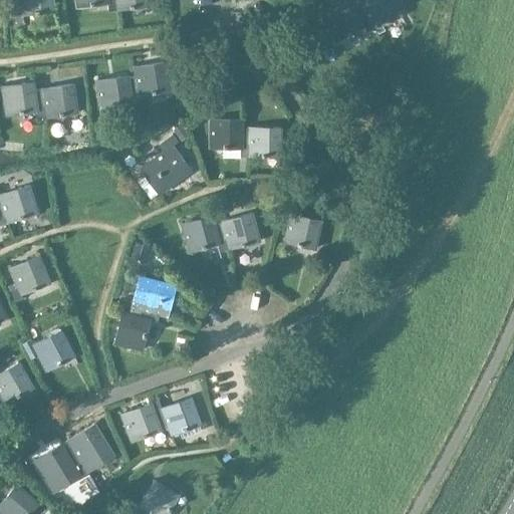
[(19,0),(21,7),(12,8),(14,25),(23,24),(22,16),(53,11),(51,0),(19,0)]
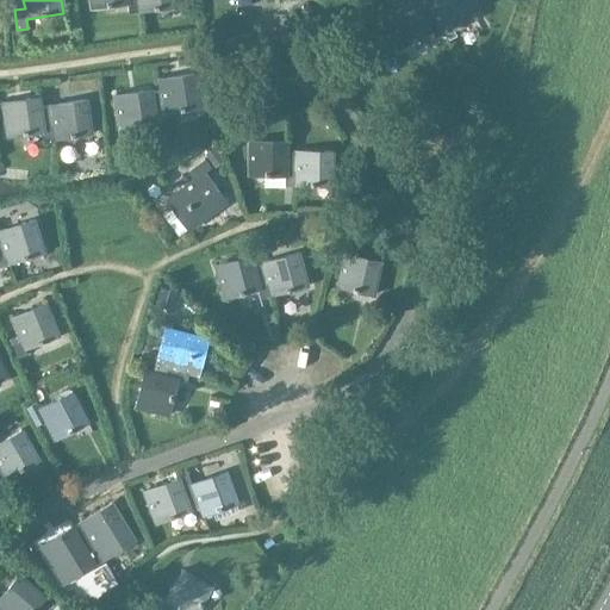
[(89,0),(92,10),(128,4),(129,13),(138,12),(136,0),(89,0)]
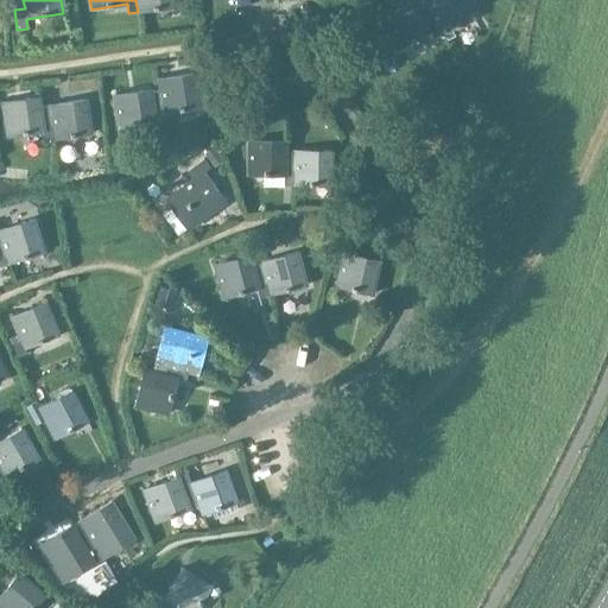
[(135,0),(138,12),(175,7),(173,0),(135,0)]
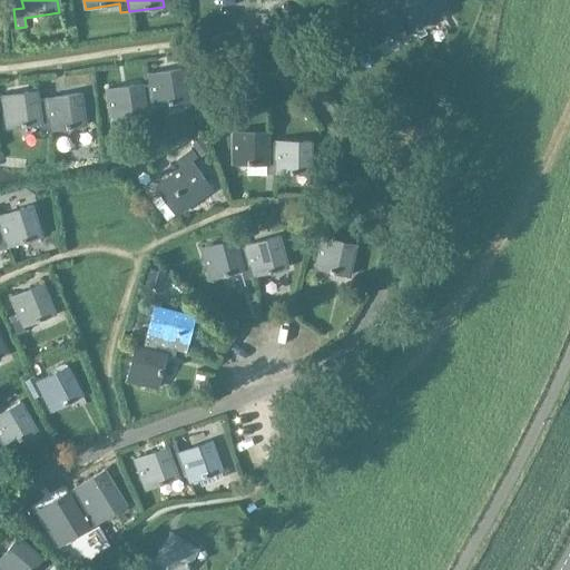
[(402,27),(410,22),(404,13),(396,18),(392,9),(386,0),(356,17),(373,46),(403,29),(402,27)]
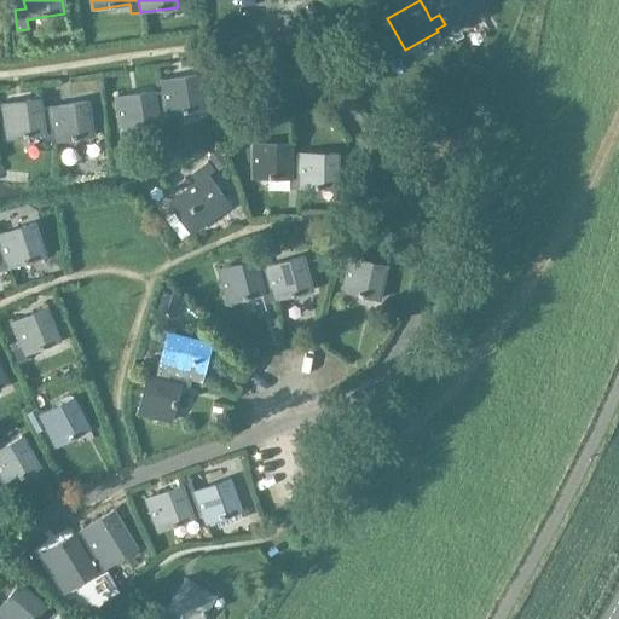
[(439,15),(445,24),(451,35),(484,17),(474,0),(439,0),(433,4),(434,5),(426,10),(431,19),(439,15)]
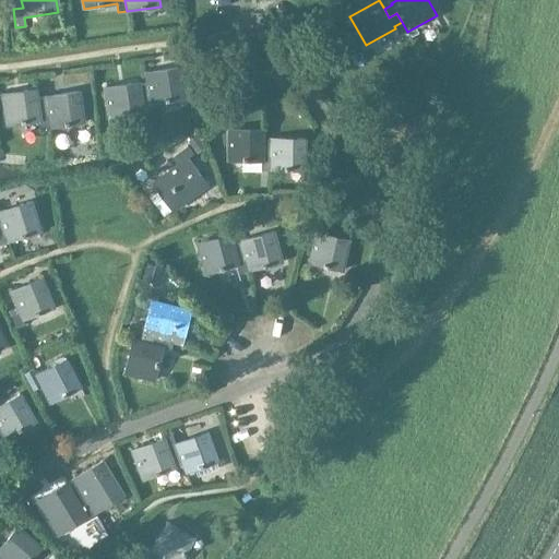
[(141,94),(142,104),(151,103),(151,104),(185,99),(179,67),(145,71),(147,83),(149,93),(141,94)]
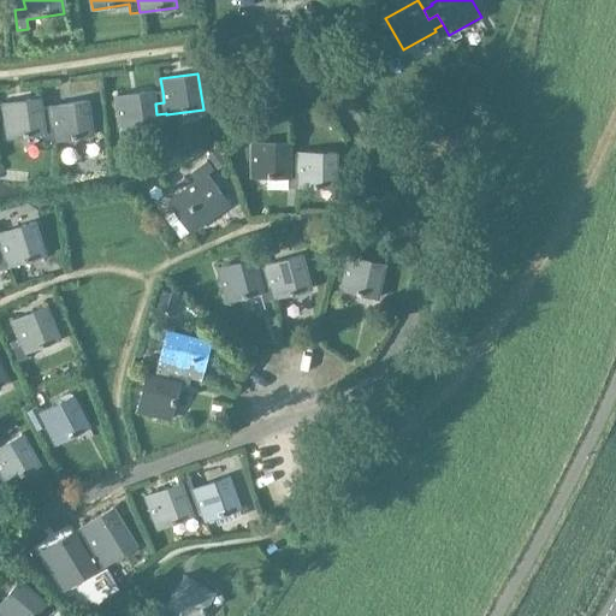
[(158,125),(157,114),(155,104),(164,102),(163,92),(153,93),(153,90),(116,95),(122,131),(158,125)]
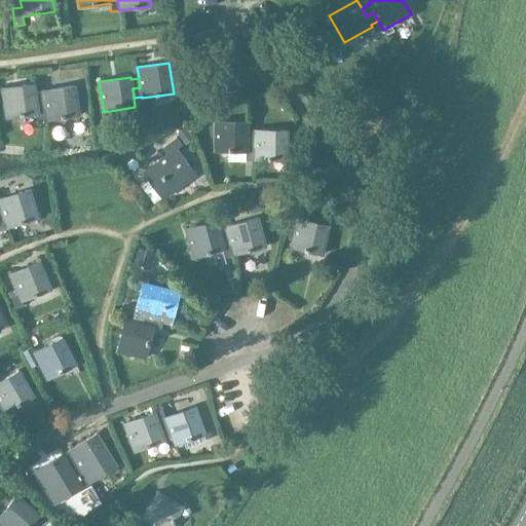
[(34,83),(2,87),(6,118),(38,113),(39,120),(47,119),(46,109),(44,101),(36,102),(35,92),(34,83)]
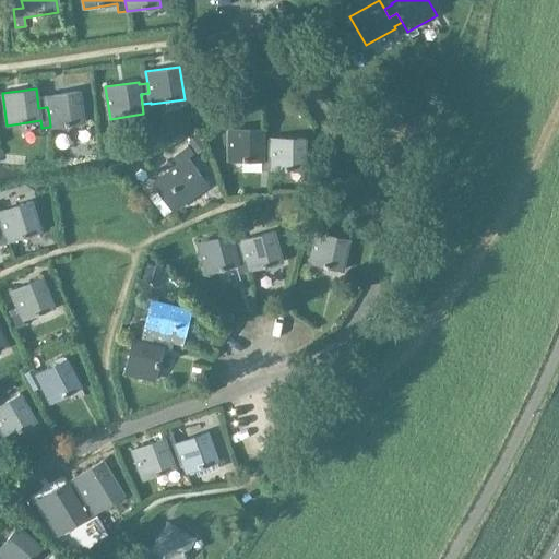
[(47,107),(49,116),(50,128),(84,123),(79,91),(46,95),(46,97),(37,98),(38,108),(47,107)]
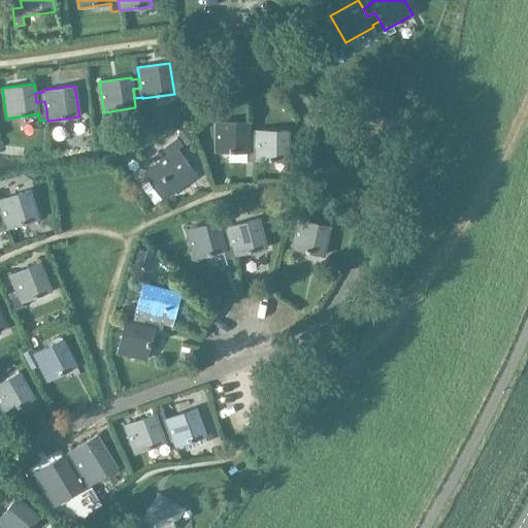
[(248,150),(256,150),(256,140),(248,140),(248,131),(248,121),(216,121),(216,152),(248,153),(248,150)]
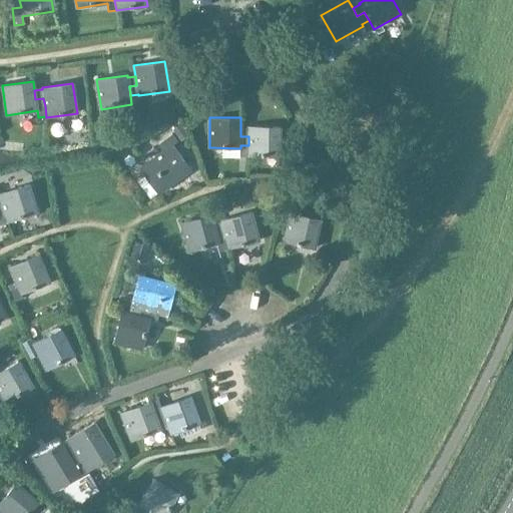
[(248,136),(248,145),(248,156),(280,156),(280,126),(248,125),(248,127),(240,127),(240,136),(248,136)]
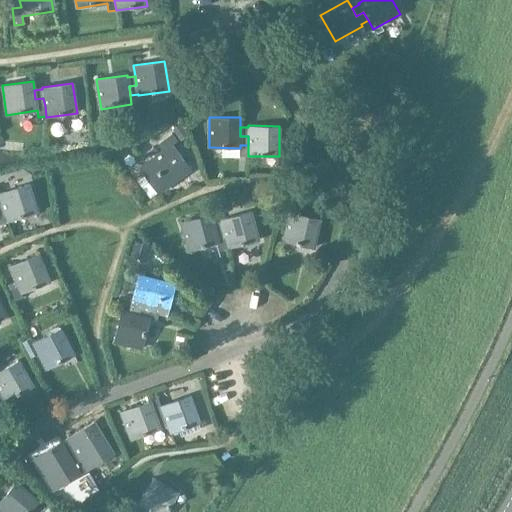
[(190,168),(172,144),(177,141),(172,133),(157,144),(162,151),(148,161),(139,168),(158,192),(190,168)]
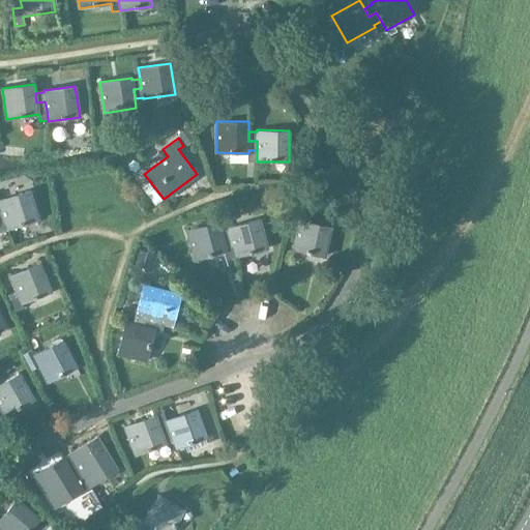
[(0,210),(1,210),(4,218),(7,230),(38,219),(29,189),(0,199),(0,210)]
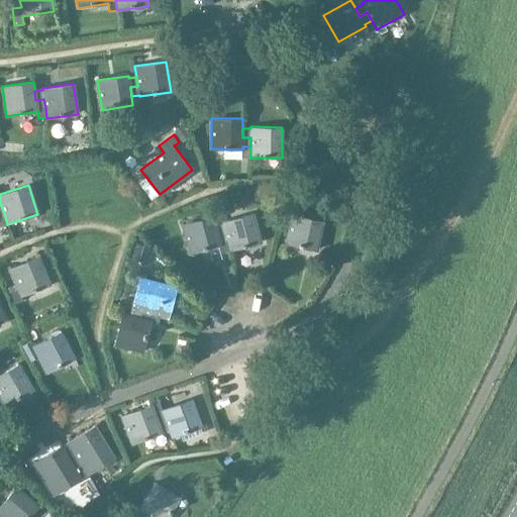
[(225,231),(227,240),(230,250),(261,242),(252,213),(222,221),(223,223),(215,225),(217,233),(225,231)]
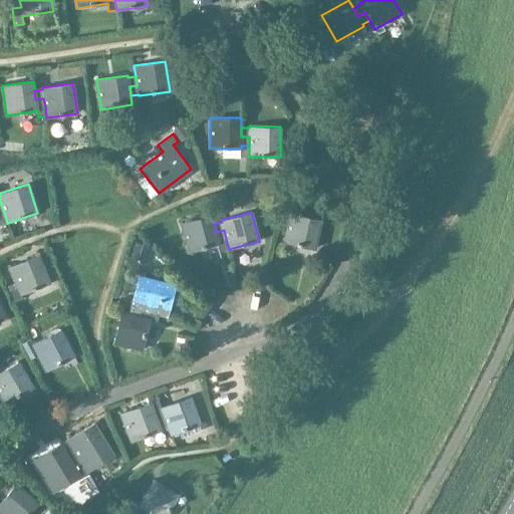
[(314,249),(321,220),(290,213),(284,242),(314,249)]
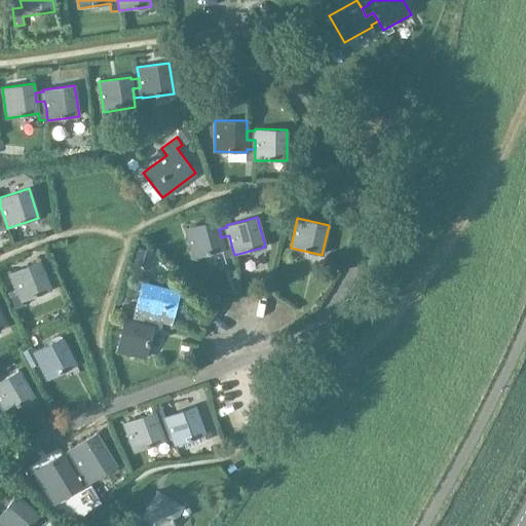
[(224,247),(231,245),(229,235),(221,237),(219,229),(216,220),(186,228),(193,258),(224,250),(224,247)]
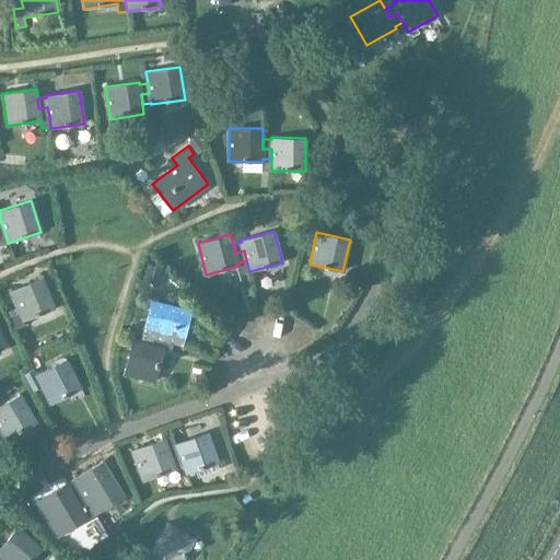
[(23,322),(54,308),(42,278),(10,291),(16,305),(23,322)]
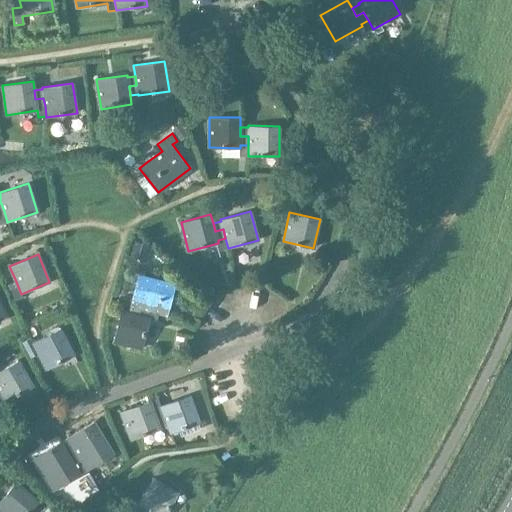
[(125,304),(123,312),(139,315),(141,308),(149,310),(160,313),(167,283),(138,275),(130,305),(125,304)]
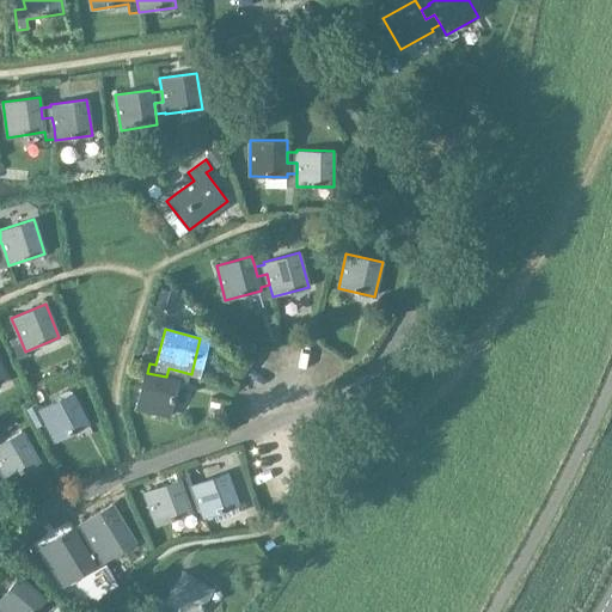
[(18,334),(8,337),(18,359),(26,355),(25,352),(18,334)]
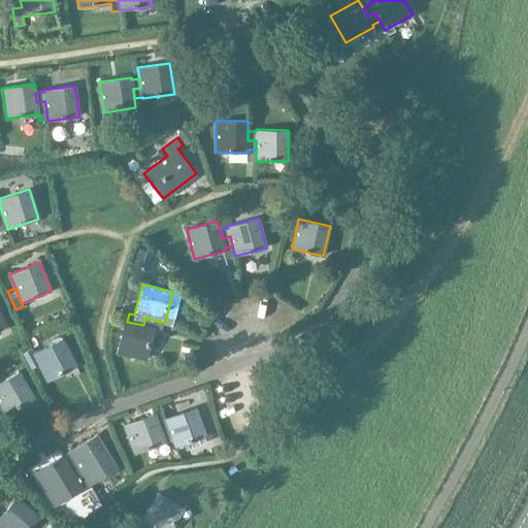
[(125,321),(117,352),(146,359),(155,328),(163,330),(165,323),(154,320),(145,318),(143,325),(127,322),(125,321)]
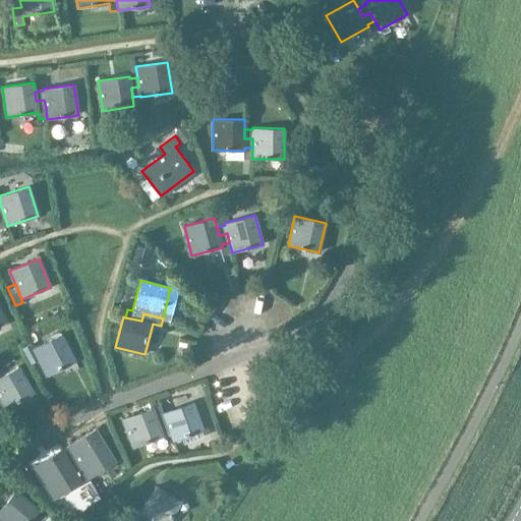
[(31,362),(38,358),(47,375),(75,361),(61,334),(33,349),(31,345),(23,348),(31,362)]
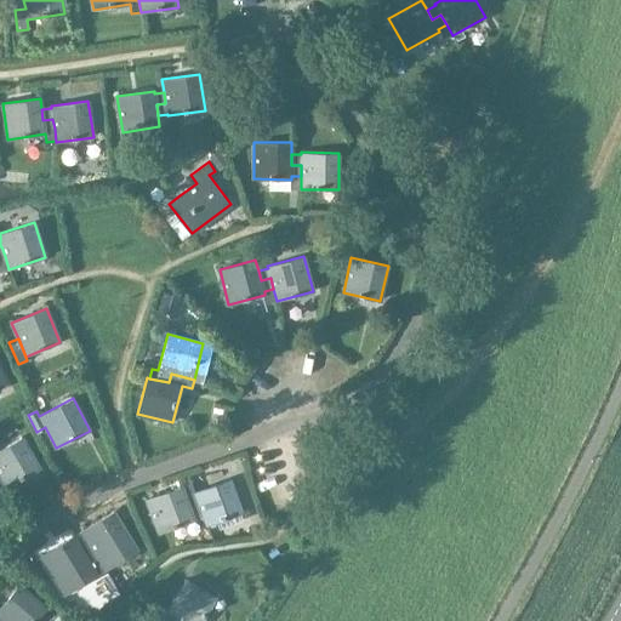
[(0,476),(7,488),(40,468),(22,437),(0,449),(0,476)]
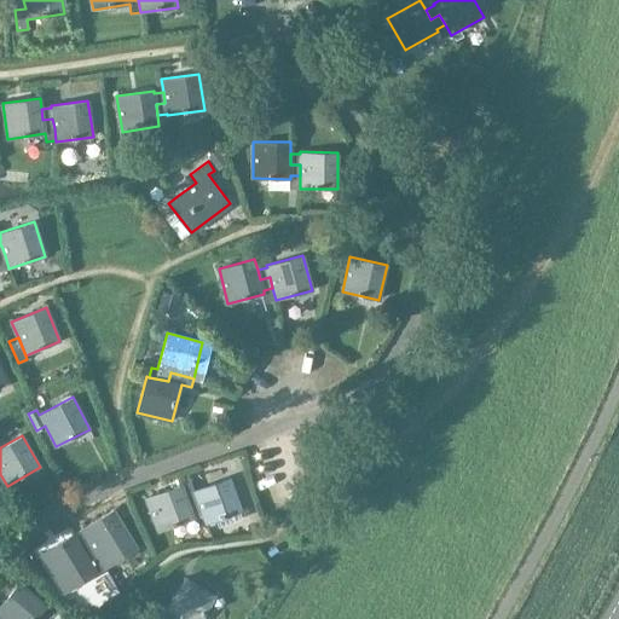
[(197,502),(202,513),(206,525),(241,512),(229,478),(194,490),(194,492),(185,496),(189,505),(197,502)]
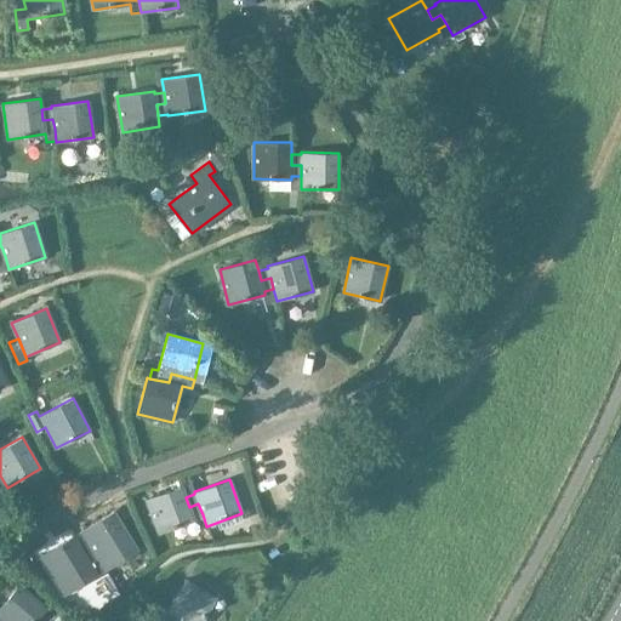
[(193,517),(203,514),(198,503),(189,507),(186,497),(181,486),(146,499),(159,534),(194,520),(193,517)]
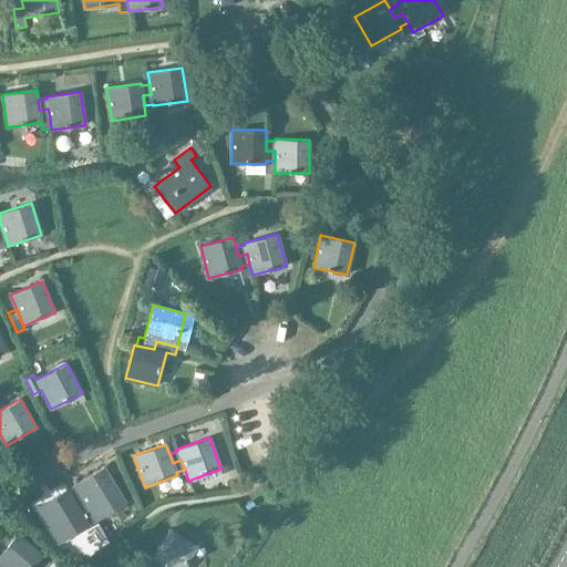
[(74,486),(68,491),(72,498),(78,507),(85,503),(90,511),(96,521),(125,503),(107,474),(103,466),(102,467),(103,468),(75,485),(75,484),(74,484),(74,486)]
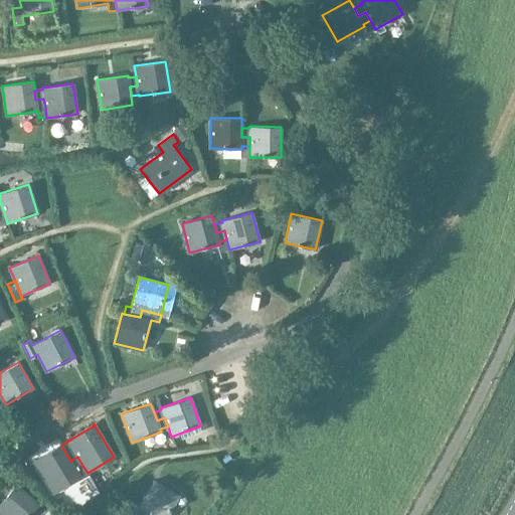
[(74,468),(81,464),(77,457),(70,461),(65,453),(60,445),(34,461),(53,494),(80,477),(74,468)]
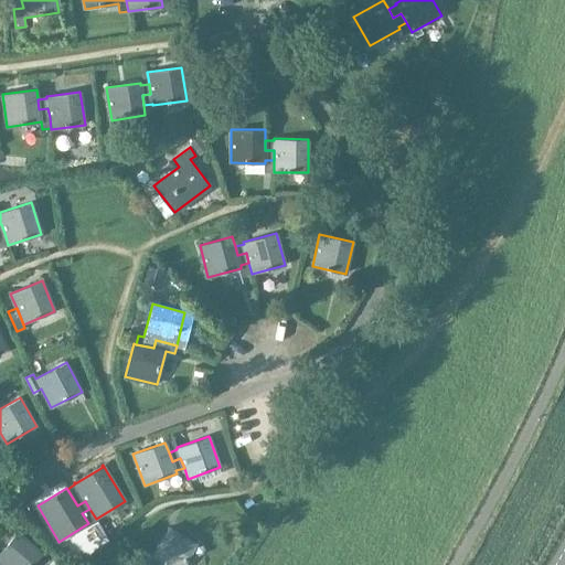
[(159,564),(161,563),(163,564),(184,564),(196,545),(168,528),(151,557),(152,558),(148,564),(159,564)]
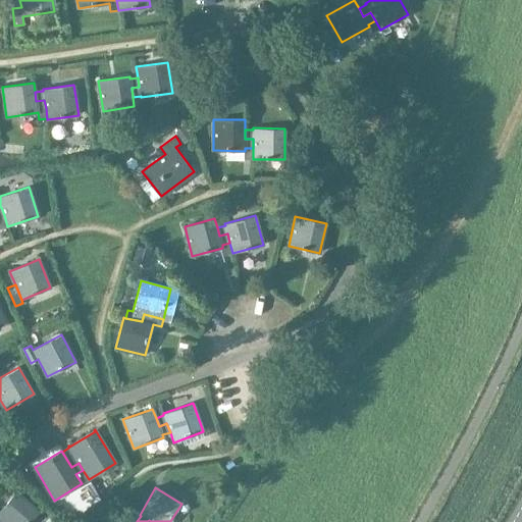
[(0,521),(30,521),(39,512),(15,491),(0,510),(0,521)]
